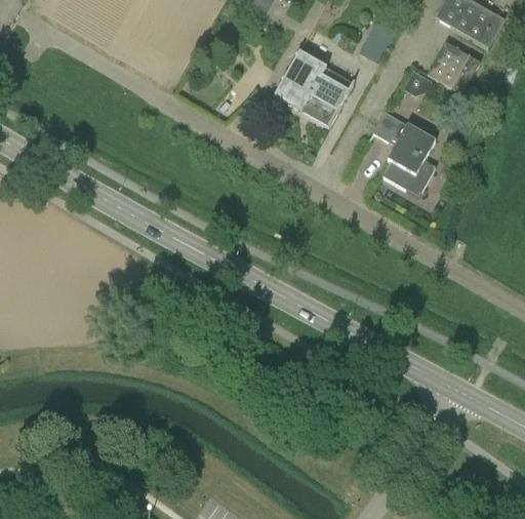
[(265,13),(273,0),(251,0),(249,4),(265,13)]
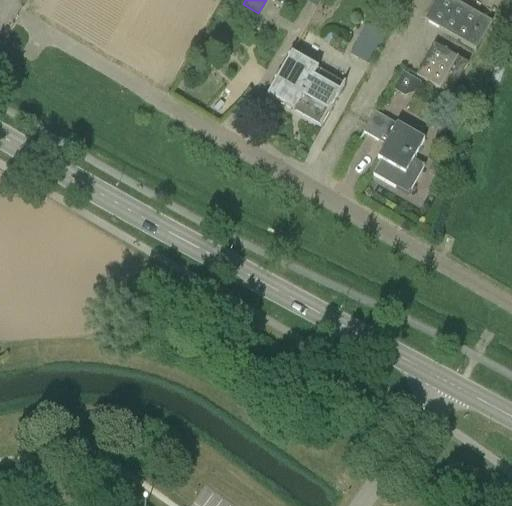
[(475,45),(491,18),(460,0),(433,0),(424,16),(475,45)]
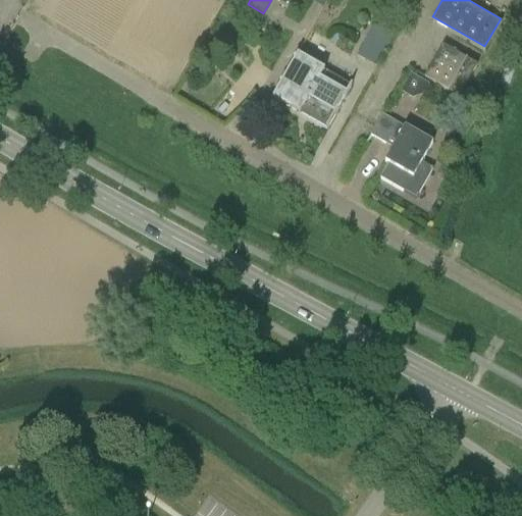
[(361,41),(381,54),(396,29),(376,16),(361,41)]
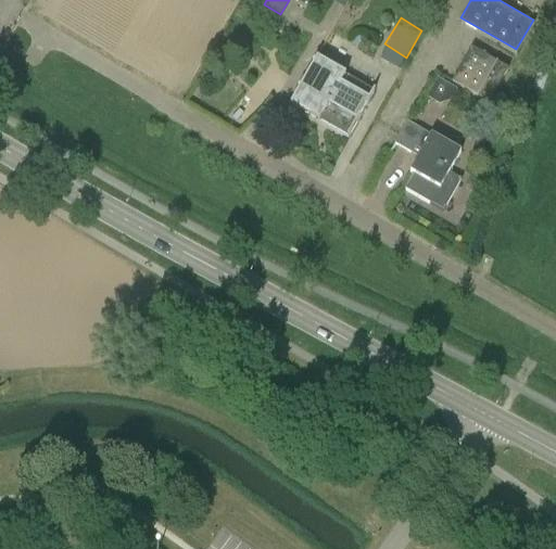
[(489,98),(508,64),(471,43),(452,77),(489,98)]
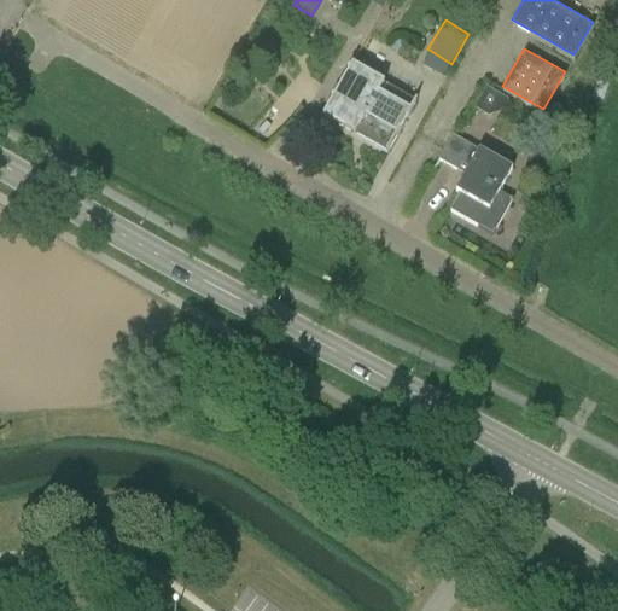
[(388,147),(417,97),(351,59),(322,110),(388,147)]
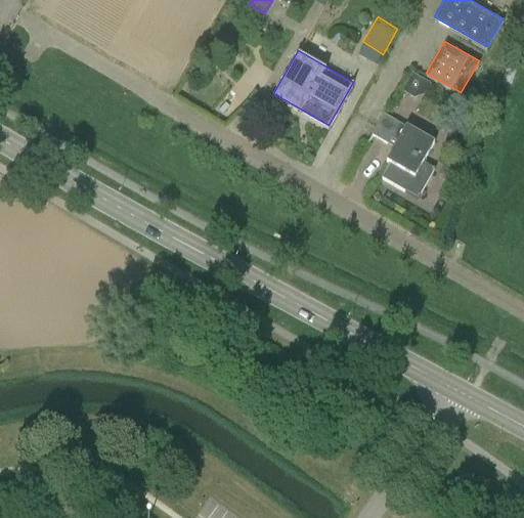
[(425,77),(412,70),(402,88),(415,95),(427,90),(425,77)]
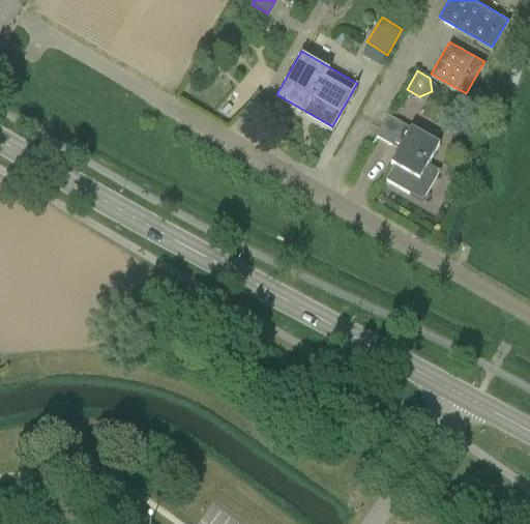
[(387,111),(376,132),(399,145),(390,159),(393,161),(384,176),(422,198),(439,168),(428,161),(439,141),(411,124),(387,111)]
